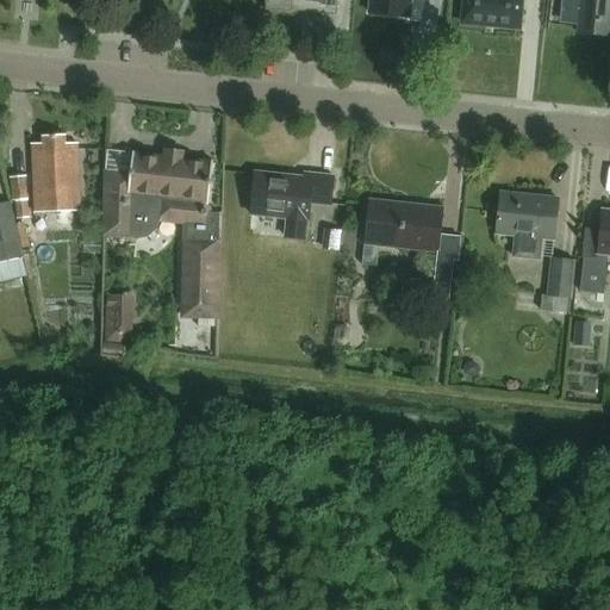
[(338,0),(266,0),(265,14),(291,18),(291,16),(336,22),(338,0)]
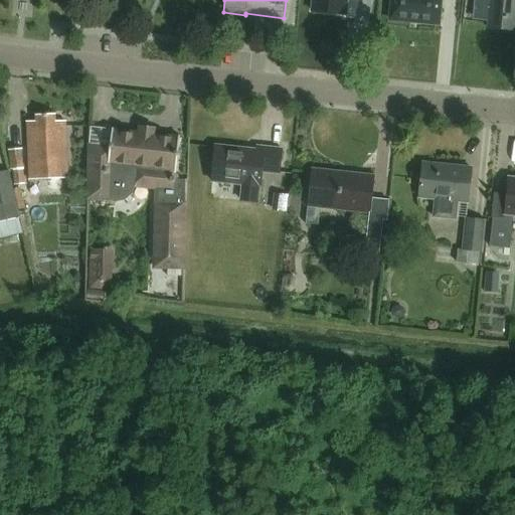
[(313,0),(313,9),(345,13),(346,0),(313,0)]
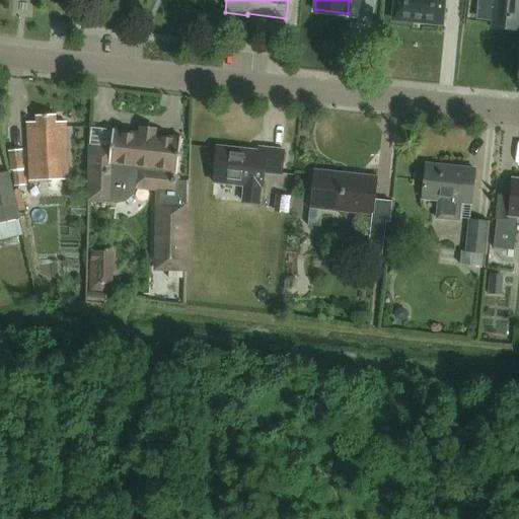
[(444,0),(394,0),(393,19),(442,24),(444,0)]
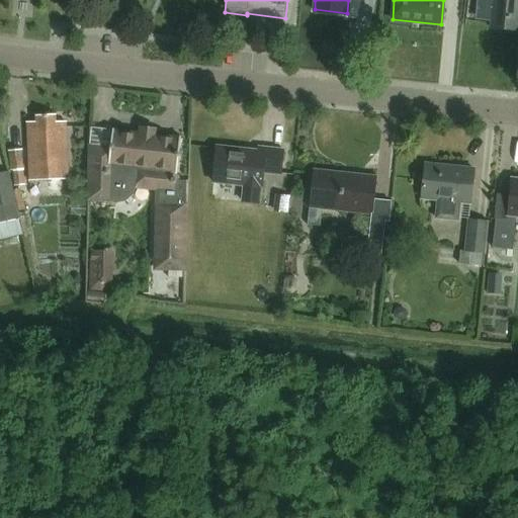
[(517,31),(517,22),(517,0),(494,0),(491,28),(517,31)]
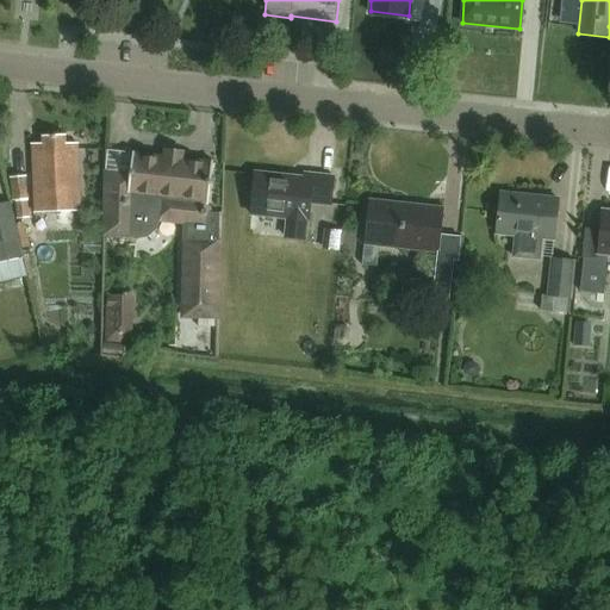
[(35,215),(38,215),(39,228),(57,228),(56,215),(73,215),(73,231),(81,231),(78,144),(66,144),(64,136),(43,137),(43,144),(32,144),(35,215)]
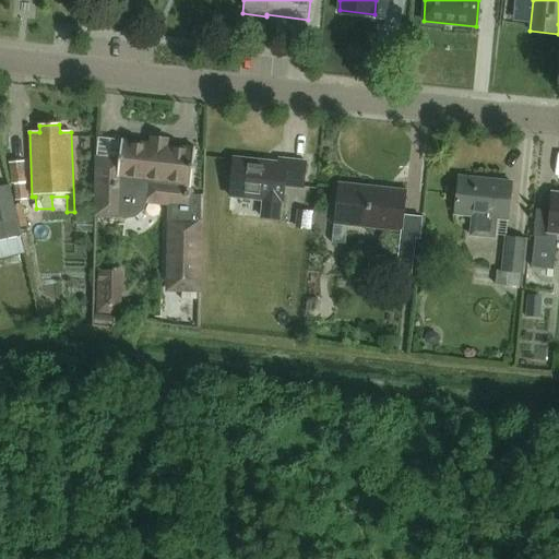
[(165,292),(202,293),(204,219),(201,219),(202,195),(193,194),(194,147),(169,146),(170,138),(151,138),(151,142),(96,141),(94,216),(135,217),(143,211),(147,203),(167,203),(165,292)]
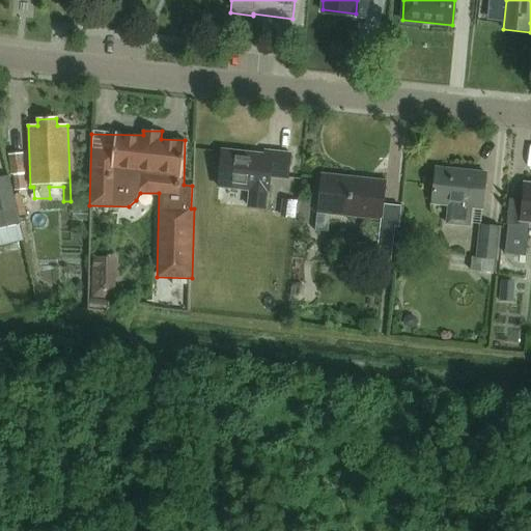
[(266,156),(222,150),(218,188),(250,192),(248,207),(267,210),(270,178),(287,180),(290,155),(266,151),(266,156)]
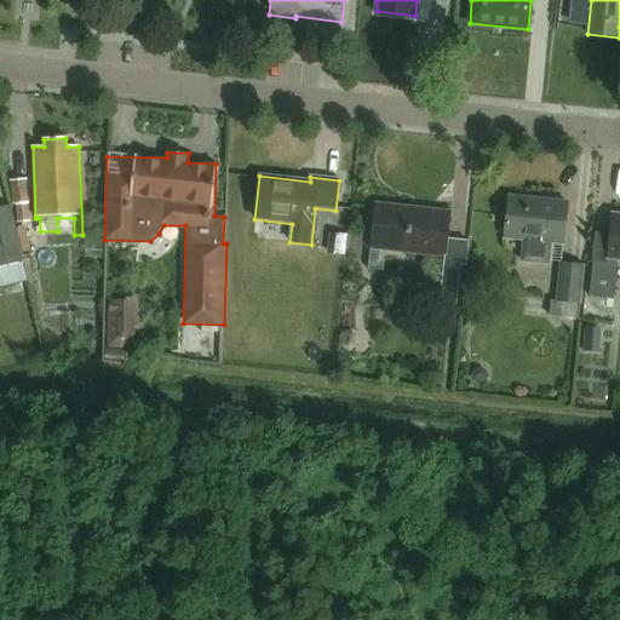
[(27,200),(26,178),(10,179),(11,201),(27,200)]
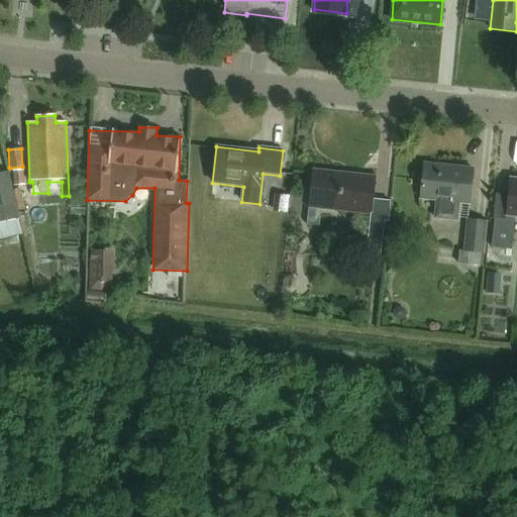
[(435,219),(457,221),(459,203),(470,205),(474,170),(424,165),(421,200),(437,201),(435,219)]
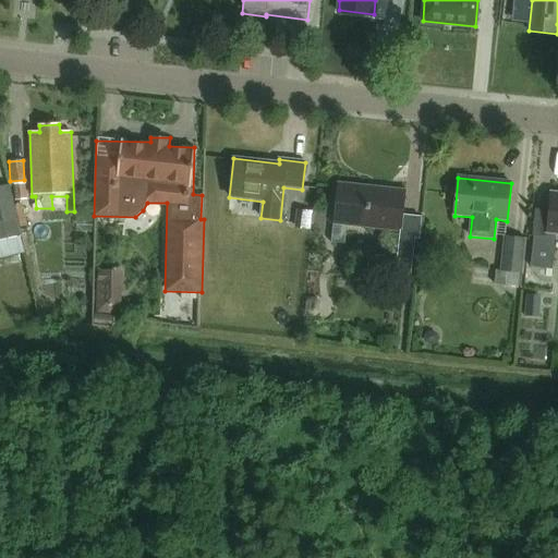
[(422,218),(404,216),(407,191),(338,183),(332,226),(400,233),(396,273),(411,275),(415,240),(420,240),(422,218)]
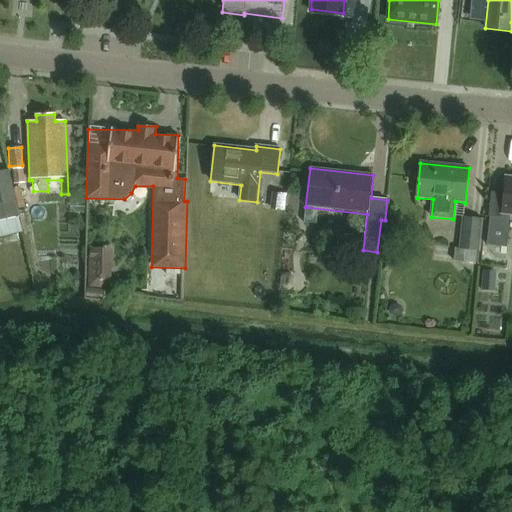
[(9,169),(0,170),(0,218),(19,214),(9,169)]
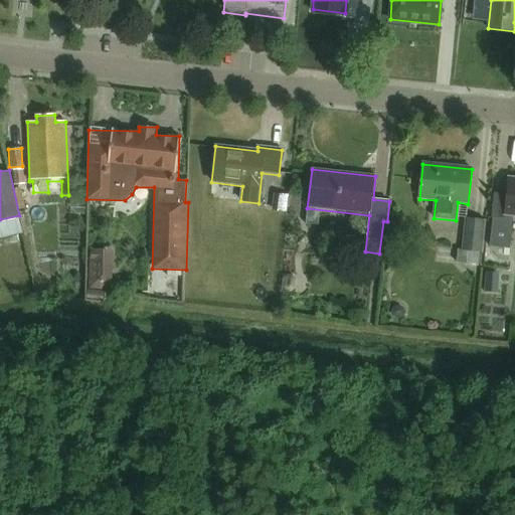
[(24,171),(11,173),(13,187),(26,185),(24,171)]
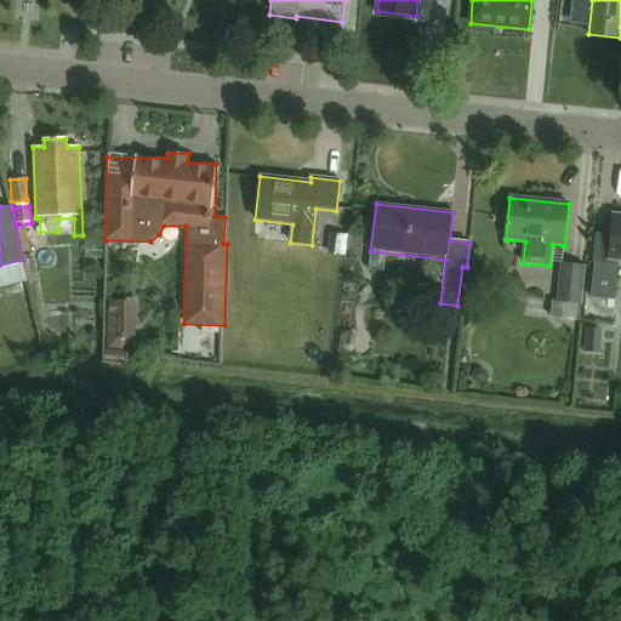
[(620,215),(613,215),(608,265),(593,263),(591,297),(615,300),(619,262),(620,262),(620,215)]
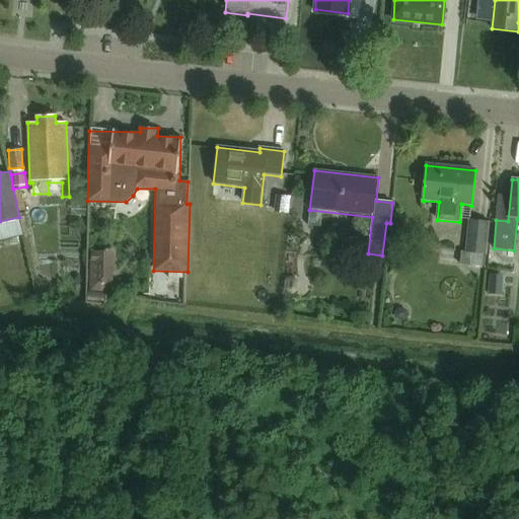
[(288,214),(290,197),(276,196),(274,213),(288,214)]
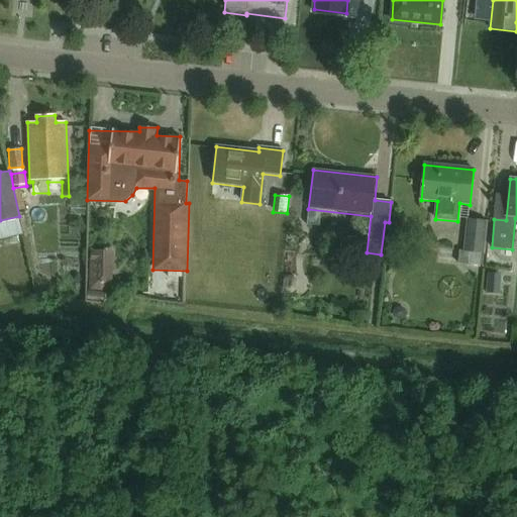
[(464,252),(484,255),(488,223),(469,220),(464,251),(464,252)]
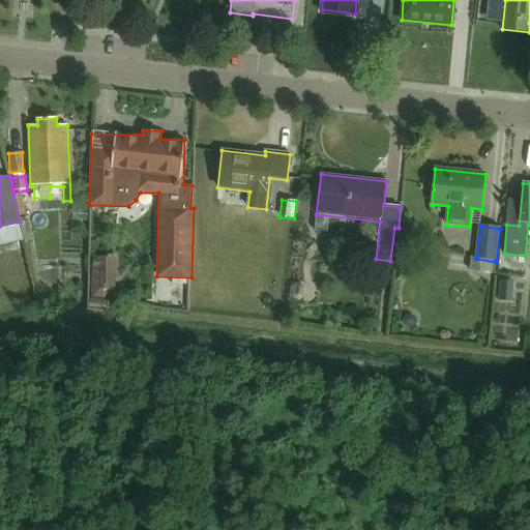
[(112,297),(114,257),(92,256),(91,296),(112,297)]
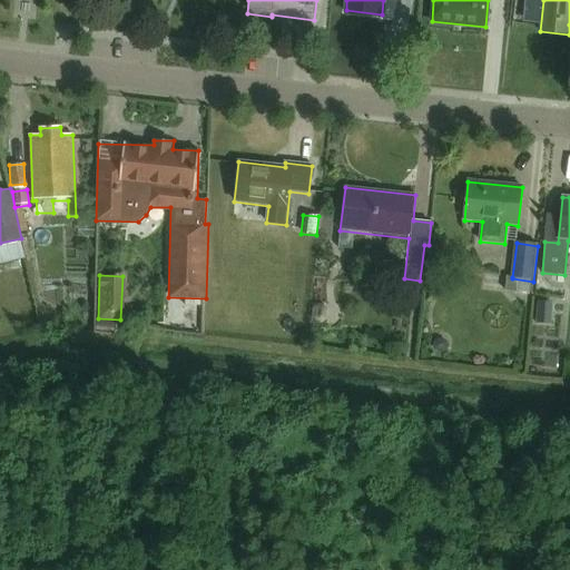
[(512,278),(512,277),(507,277),(504,293),(531,296),(533,282),(512,278)]
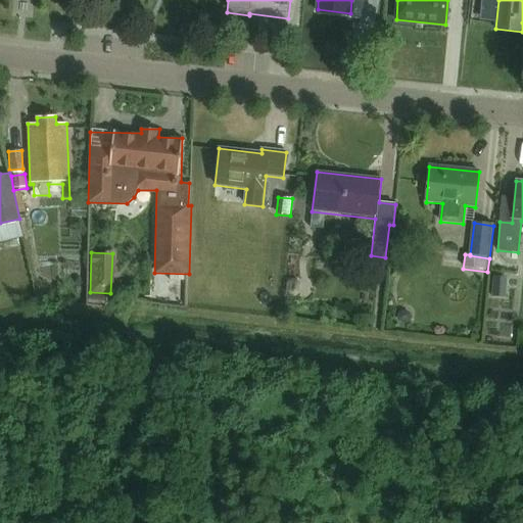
[(506,296),(507,277),(493,276),(491,295),(506,296)]
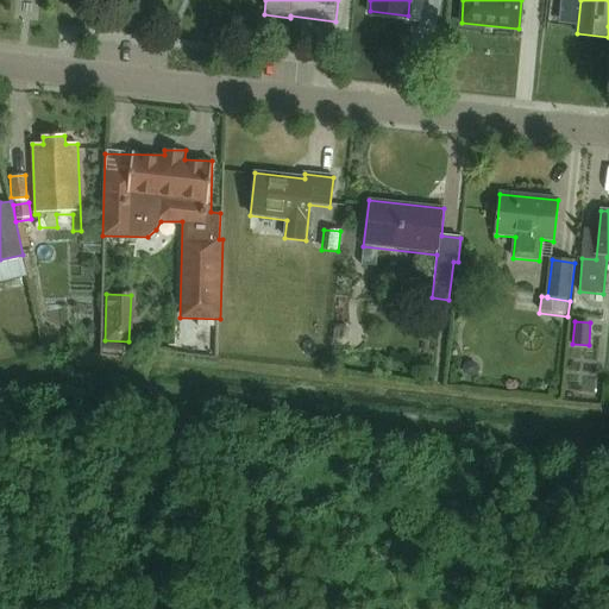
[(123,345),(104,344),(102,355),(121,356),(123,345)]
